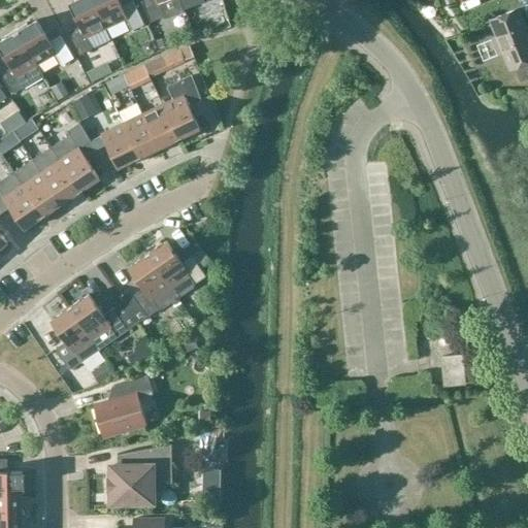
[(106,29),(93,0),(77,0),(69,4),(80,27),(69,32),(80,56),(93,50),(87,38),(106,29)]
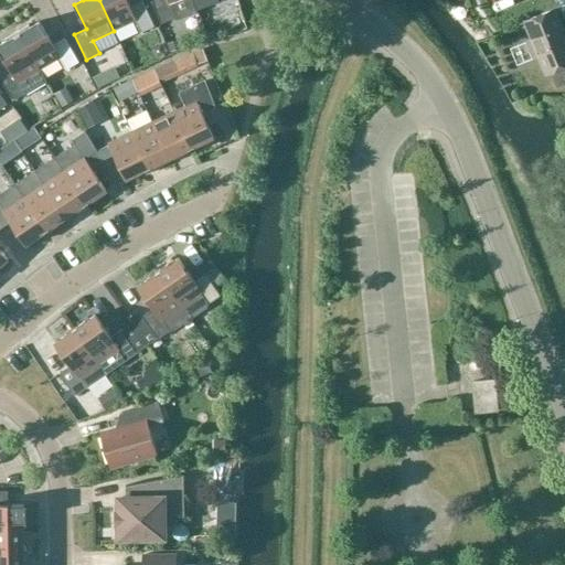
[(99,0),(114,31),(135,21),(141,33),(155,28),(142,2),(130,8),(126,0),(99,0)]
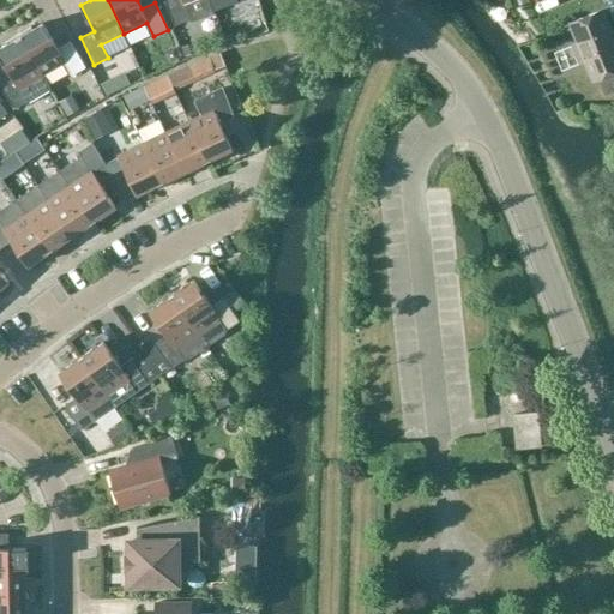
[(164,0),(175,25),(191,20),(192,22),(215,13),(209,0),(164,0)]
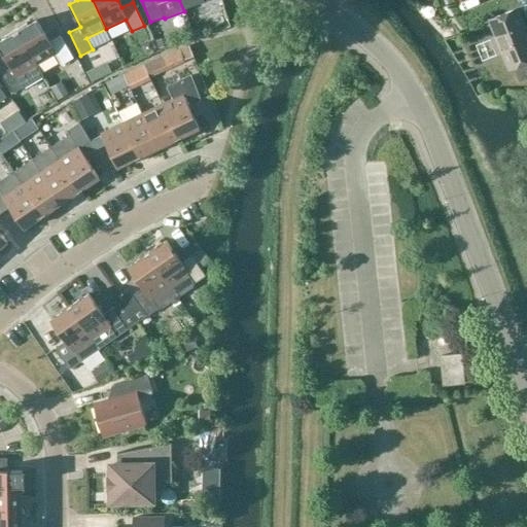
[(526,32),(518,8),(489,21),(495,37),(491,39),(497,55),(502,54),(508,70),(526,62),(526,32)]
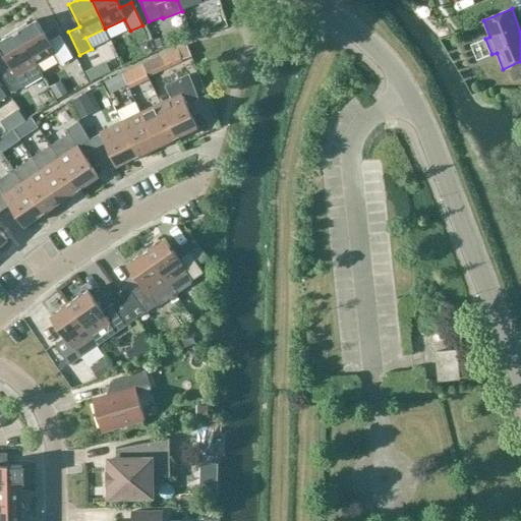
[(15,30),(36,65),(55,54),(61,65),(73,58),(60,36),(49,43),(37,20),(27,25),(26,23),(15,30)]
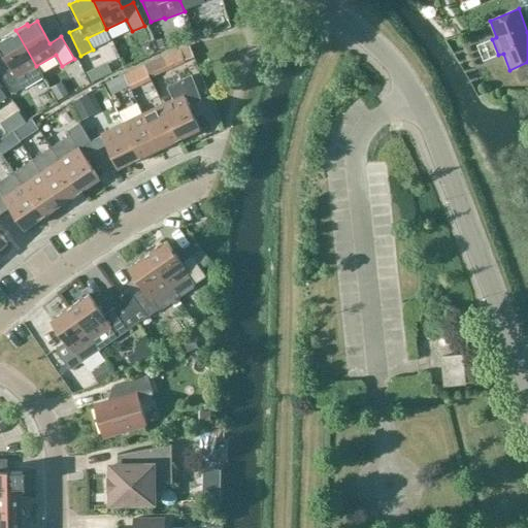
[(0,73),(12,95),(25,88),(43,77),(36,66),(15,30),(4,36),(6,39),(0,42),(0,48),(10,66),(0,71),(0,73)]
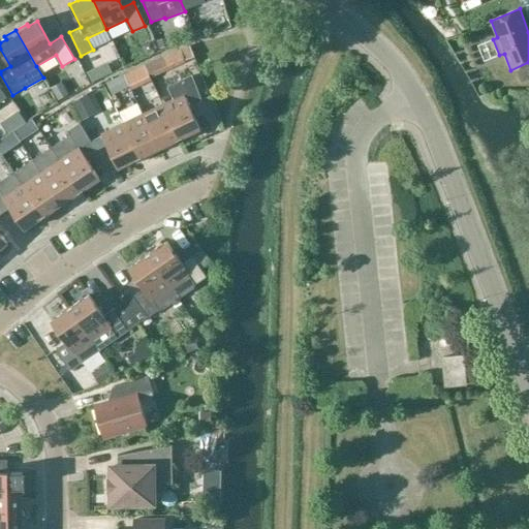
[(193,56),(190,48),(181,51),(184,59),(193,56)]
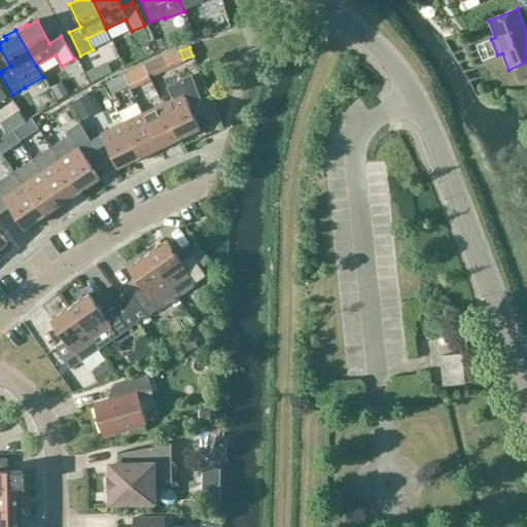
[(152,60),(145,63),(150,73),(157,70),(152,60)]
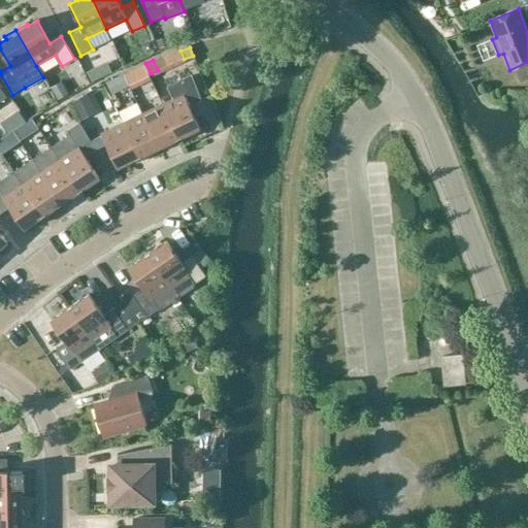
[(180,96),(163,104),(179,139),(200,129),(189,106),(200,101),(189,77),(174,84),(180,96)]
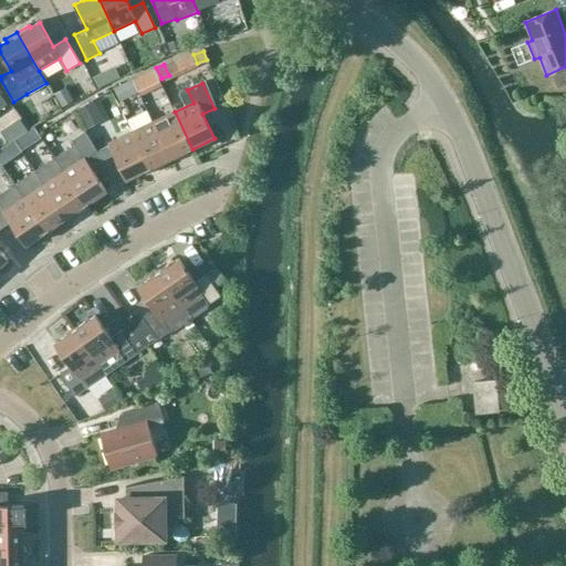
[(192,149),(175,112),(153,123),(170,159),(192,149)]
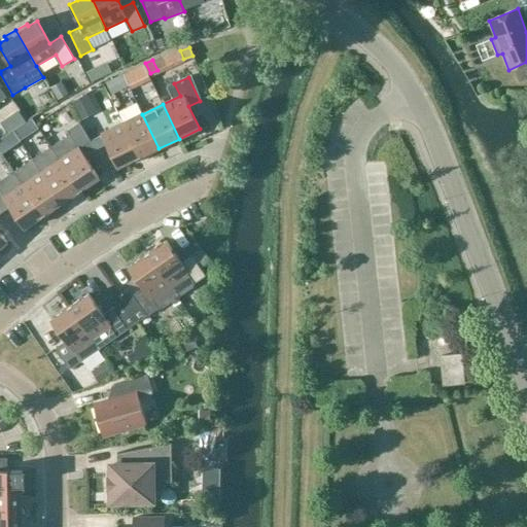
[(159,148),(142,114),(121,124),(138,159),(159,148)]
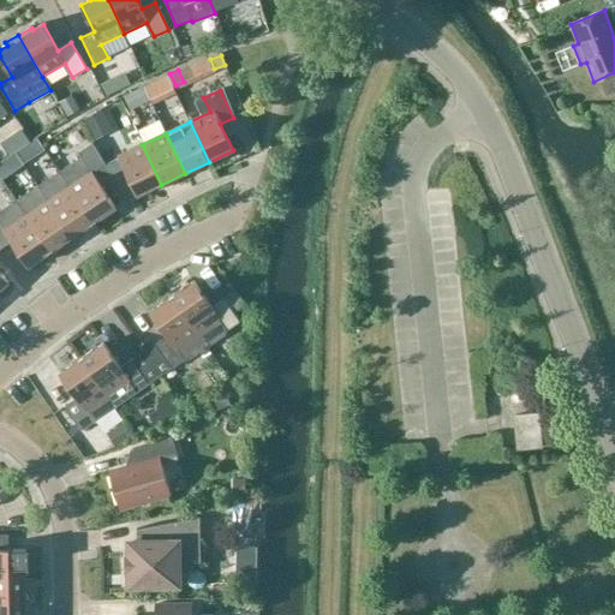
[(161,185),(142,144),(118,156),(119,157),(106,165),(112,175),(125,169),(138,196),(161,185)]
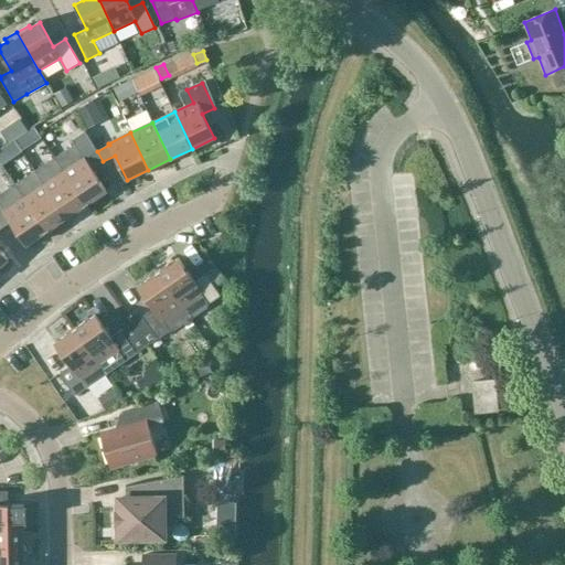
[(36,146),(29,135),(17,142),(24,153),(36,146)]
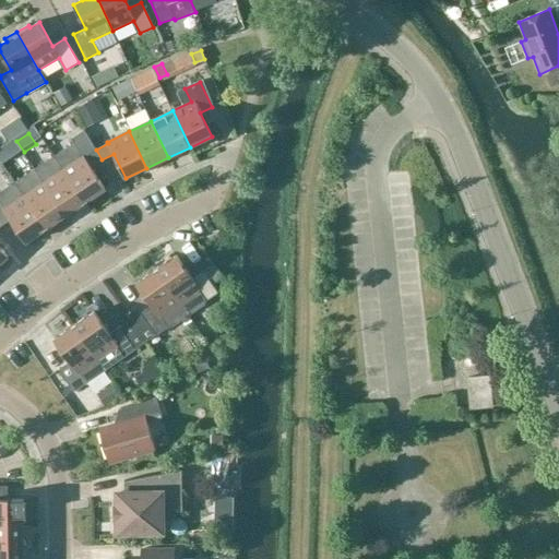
[(74,142),(54,156),(86,203),(106,190),(91,167),(102,159),(96,150),(84,157),(74,142)]
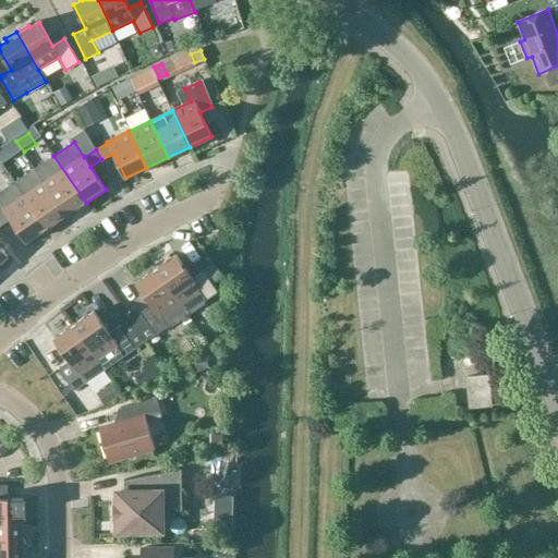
[(1,153),(10,165),(24,154),(15,143),(1,153)]
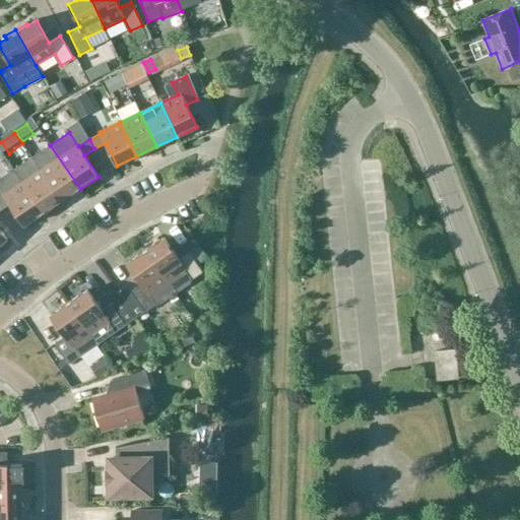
[(80,189),(50,145),(31,157),(61,201),(80,189)]
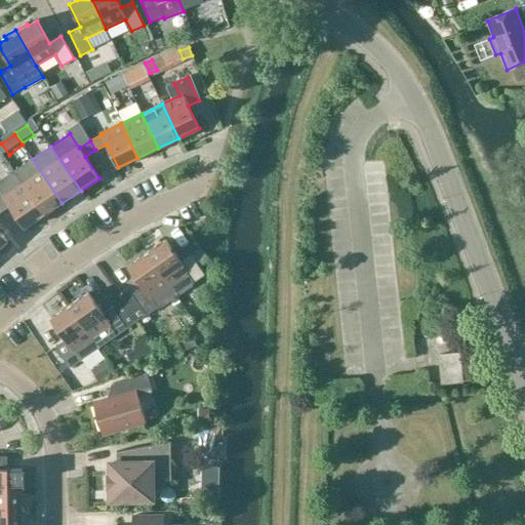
[(62,203),(32,159),(13,171),(43,215),(62,203)]
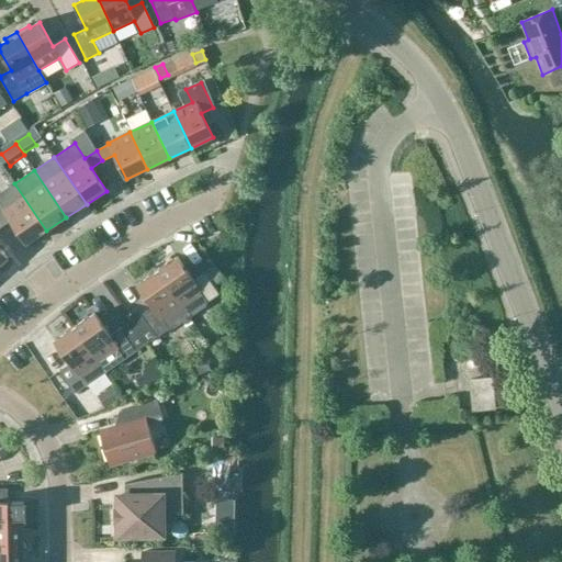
[(46,231),(14,183),(0,192),(0,228),(0,229),(11,222),(26,244),(46,231)]
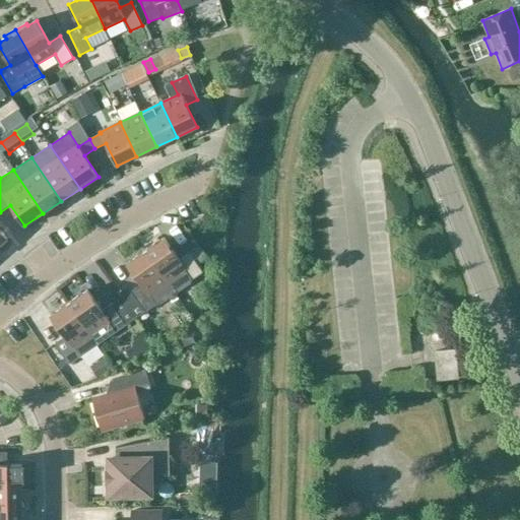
[(154,244),(145,251),(175,293),(177,290),(178,293),(191,283),(190,281),(203,272),(189,251),(179,258),(165,238),(155,244),(154,244)]
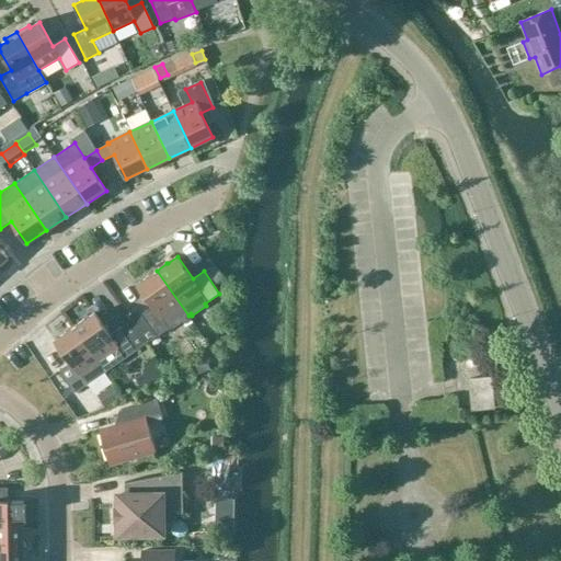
[(189,316),(157,271),(146,277),(147,278),(137,285),(152,307),(132,322),(147,343),(189,316)]
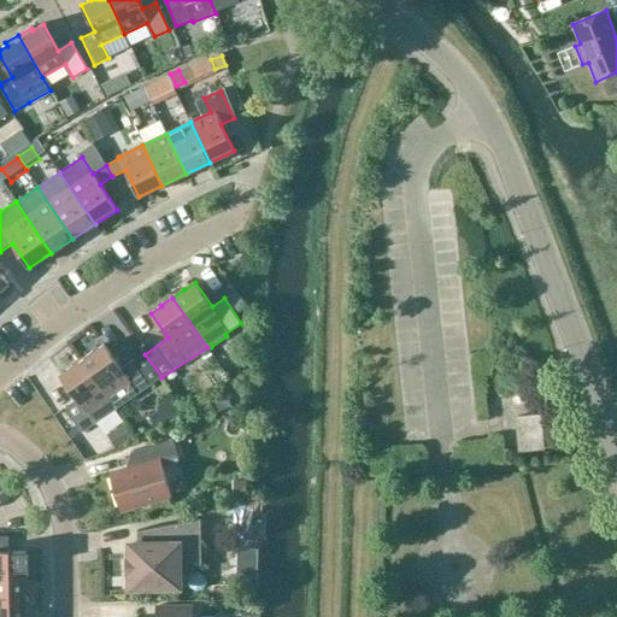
[(82,359),(107,397),(128,383),(137,395),(162,378),(162,377),(145,354),(145,353),(121,369),(104,345),(94,352),(93,351),(82,359)]
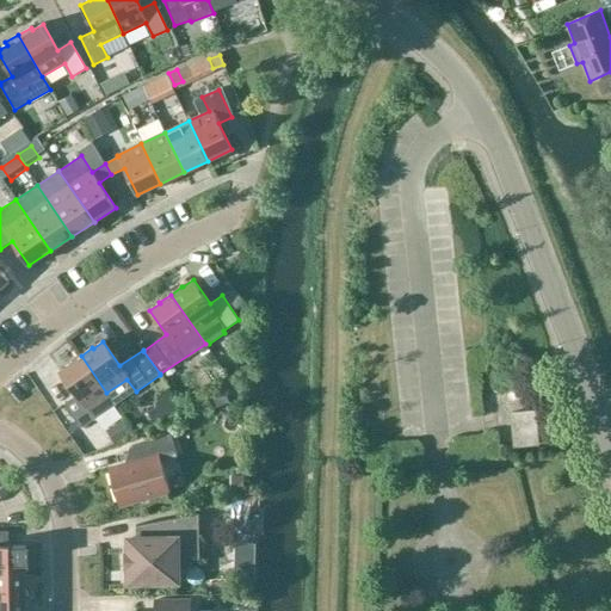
[(81,430),(94,420),(115,406),(106,393),(81,356),(69,364),(60,371),(76,396),(65,405),(81,430)]
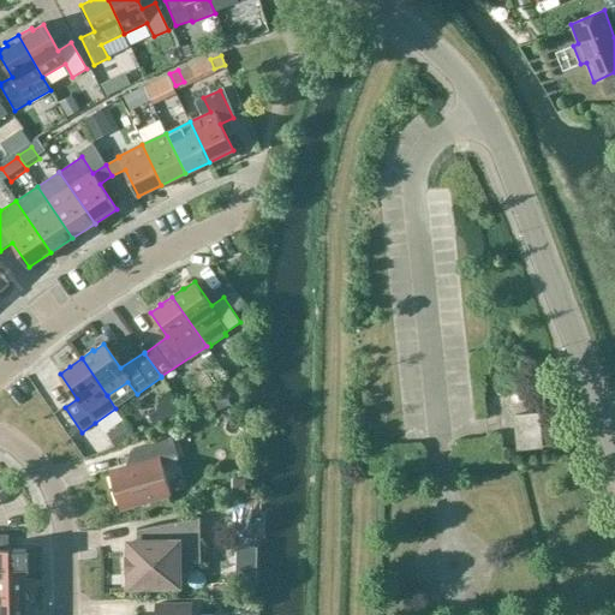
[(160,413),(184,396),(173,381),(149,398),(160,413)]
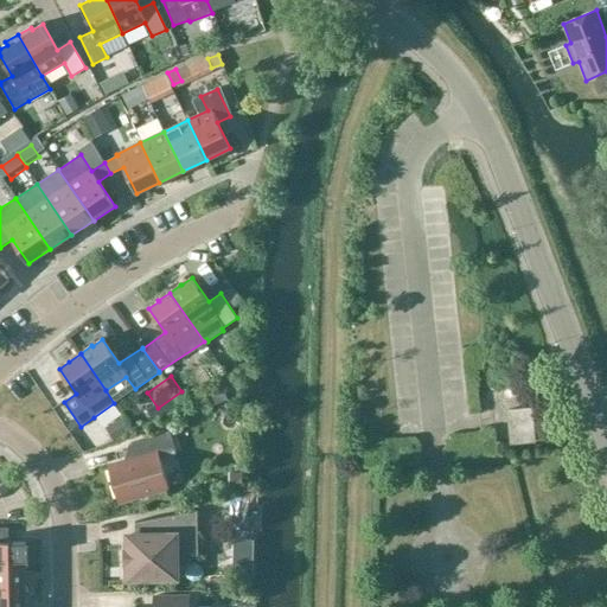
[(508,410),(511,442),(511,443),(535,441),(531,408),(508,410)]
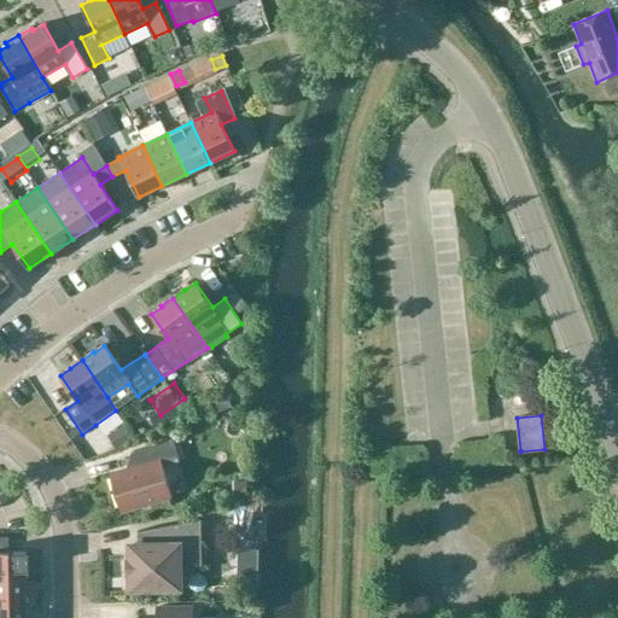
[(135,467),(111,474),(122,513),(172,499),(161,461),(178,456),(173,441),(132,453),(135,467)]
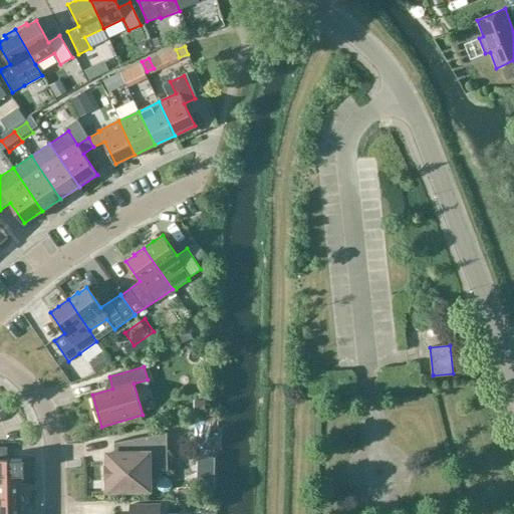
[(108,479),(108,490),(121,490),(121,493),(137,493),(137,490),(149,489),(149,471),(167,471),(168,471),(168,433),(114,443),(114,444),(114,454),(108,454),(108,465),(106,465),(106,467),(107,467),(107,477),(106,477),(106,479),(108,479)]
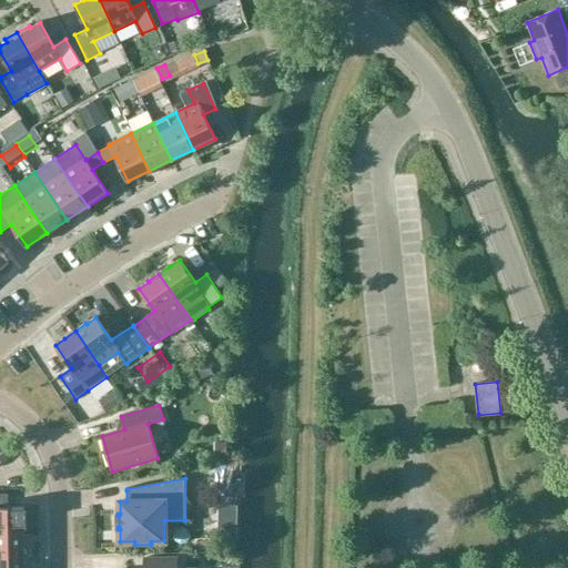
[(8,495),(0,494),(0,531),(24,533),(23,508),(8,508),(8,495)]
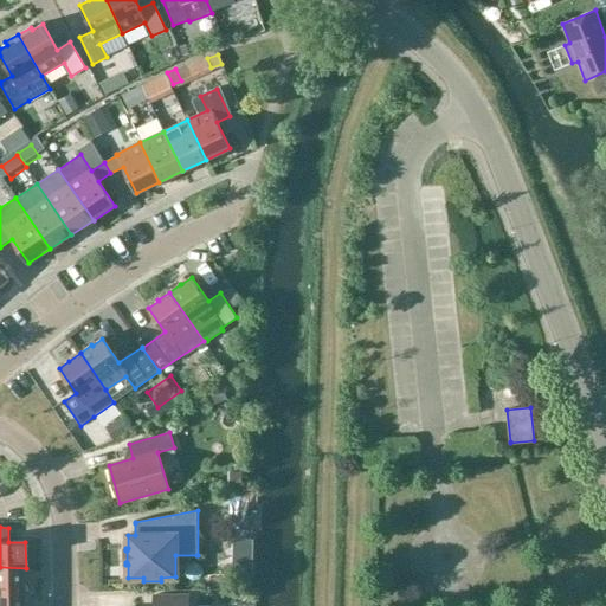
[(0,567),(0,593),(26,594),(26,568),(0,567)]
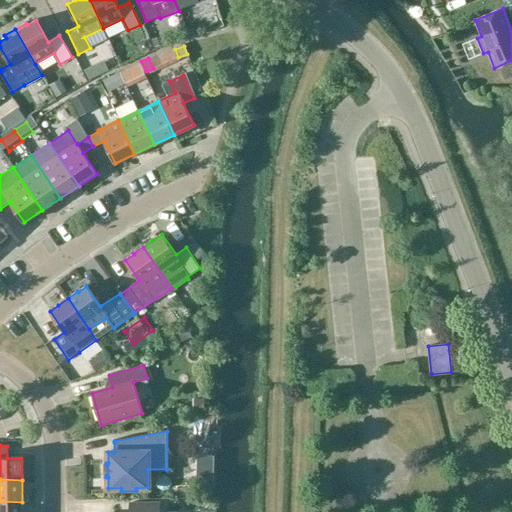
[(0,511),(22,511),(22,502),(0,501),(0,511)]
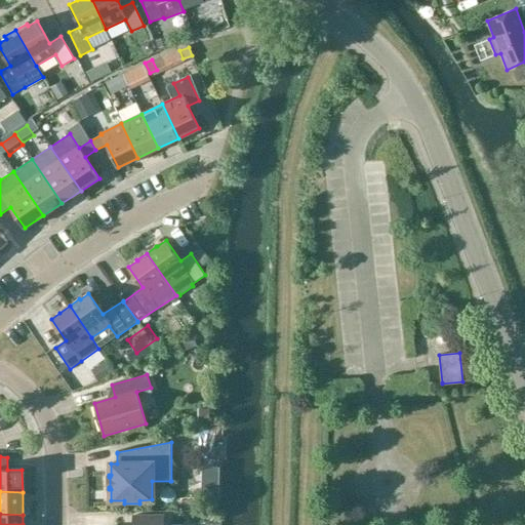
[(162,524),(163,516),(134,517),(133,524),(162,524)]
